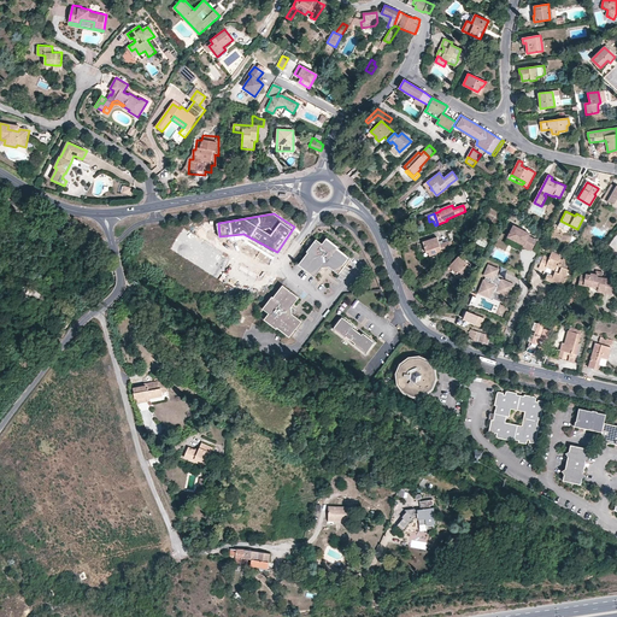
[(521,244),(526,231),(512,225),(506,236),(521,244)]
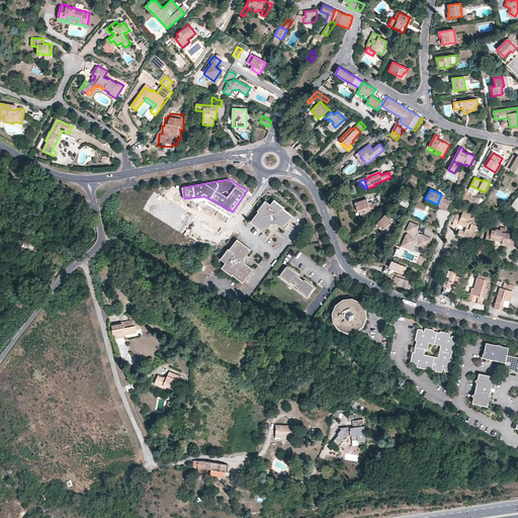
[(444,196),(441,194),(437,204),(438,205),(437,206),(446,210),(450,201),(443,197),(444,196)]
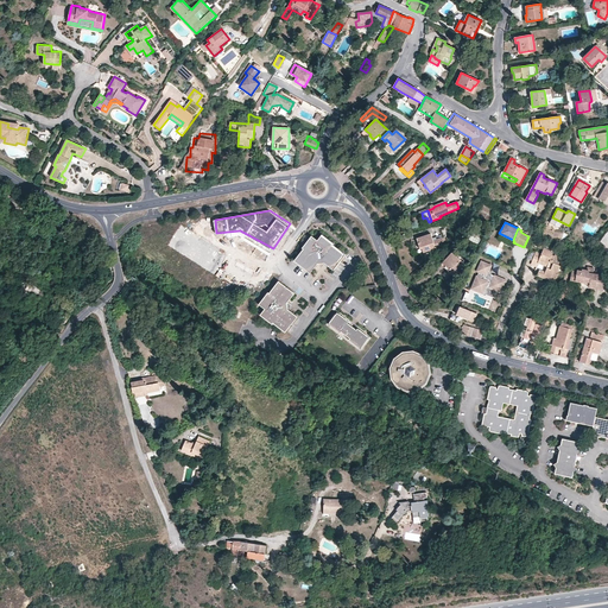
[(419,240),(418,241),(420,249),(422,249),(424,252),(439,247),(439,248),(444,247),(442,239),(434,241),(431,234),(418,238),(419,240)]
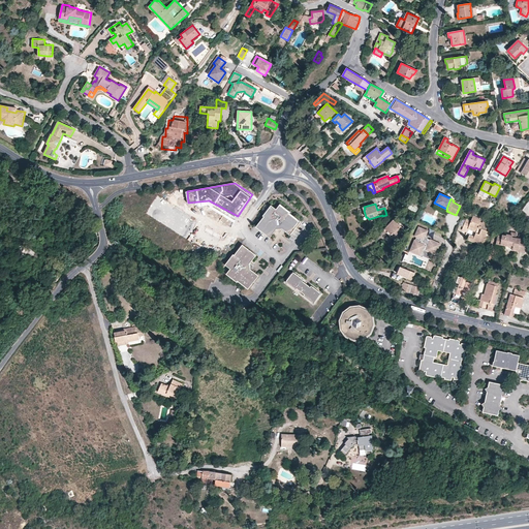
[(277,212),(272,208),(267,214),(263,218),(265,219),(256,229),(270,241),(276,232),(282,230),(289,238),(301,224),(290,216),(291,215),(281,207),(277,212)]
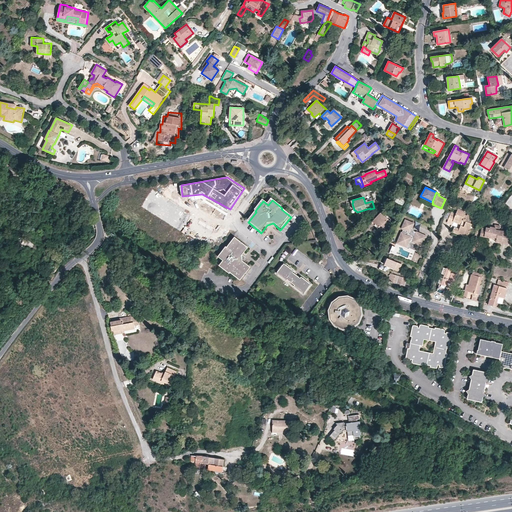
[(455,214),(451,212),(447,223),(451,224),(452,222),(461,225),(459,229),(458,231),(464,234),(469,236),(471,224),(470,223),(473,216),(467,214),(467,215),(465,214),(465,213),(458,208),(455,214)]
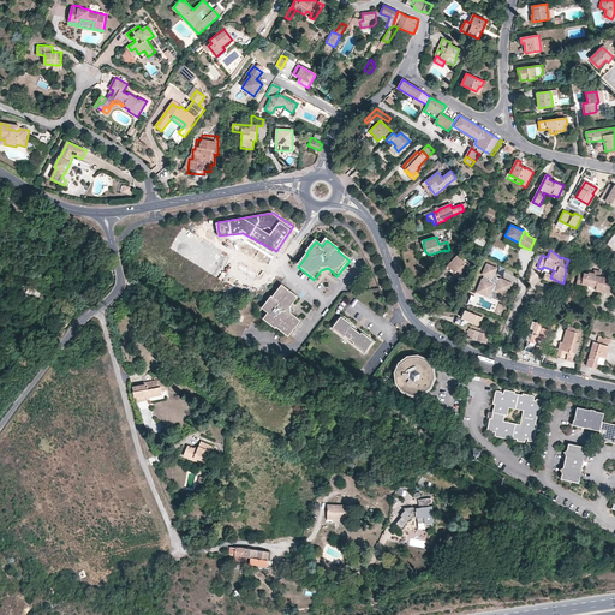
[(459,280),(471,268),(458,255),(452,261),(453,263),(449,268),(454,272),(453,274),(455,278),(459,280)]
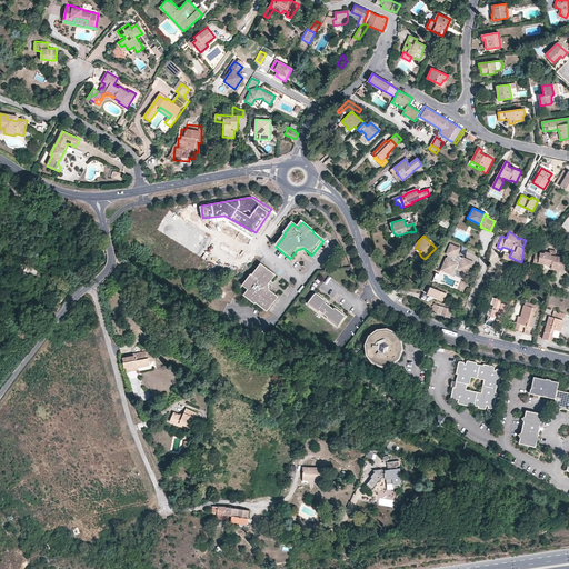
[(461,267),(465,260),(463,260),(462,258),(459,256),(455,258),(453,260),(452,259),(452,257),(452,255),(453,252),(456,251),(457,252),(459,248),(450,245),(446,253),(449,255),(447,258),(446,258),(443,262),(447,265),(446,269),(446,271),(450,272),(452,272),(455,273),(455,275),(458,276),(461,267)]
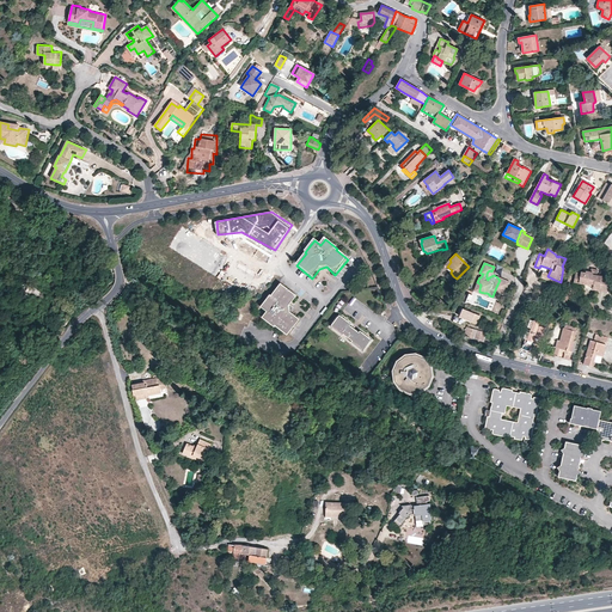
[(593,289),(599,291),(599,288),(607,291),(610,277),(597,275),(598,270),(591,269),(591,271),(586,270),(585,273),(581,271),(581,273),(575,271),(574,279),(579,280),(579,283),(588,285),(589,283),(593,285),(593,287),(593,289)]
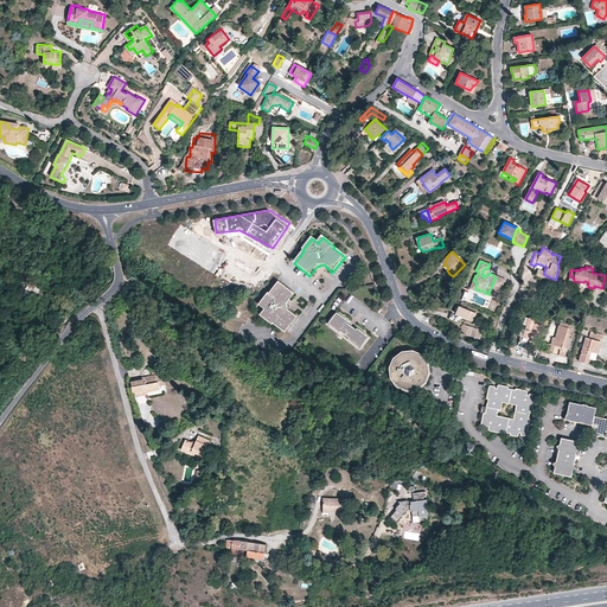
[(549,280),(550,278),(543,274),(544,272),(543,270),(538,269),(536,275),(549,280)]
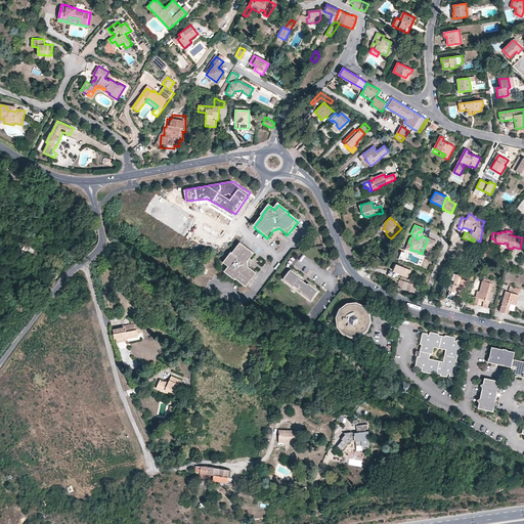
[(459,242),(454,235),(449,237),(453,245),(459,242)]
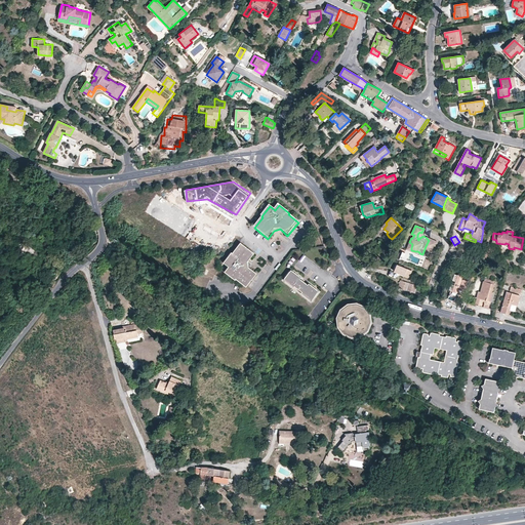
[(429,240),(426,246),(422,254),(427,256),(430,251),(432,245),(434,246),(437,242),(432,239),(429,240)]
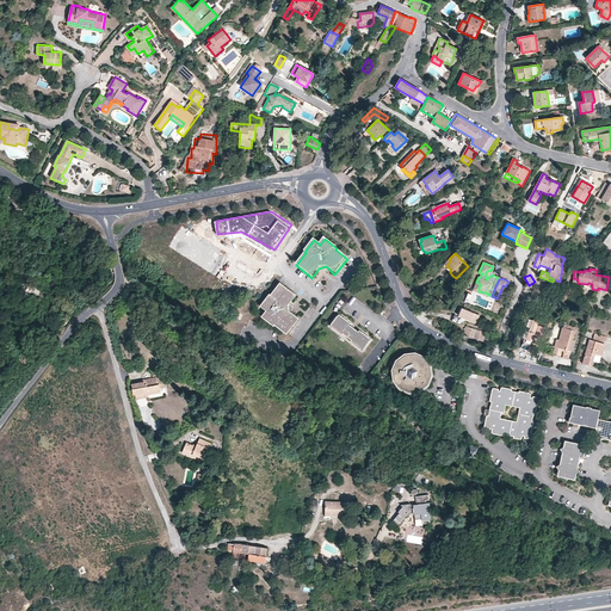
[(270,296),(260,309),(265,313),(261,320),(273,329),(275,328),(287,337),(298,321),(290,315),(290,314),(288,308),(289,308),(296,297),(279,285),(271,297),(270,296)]
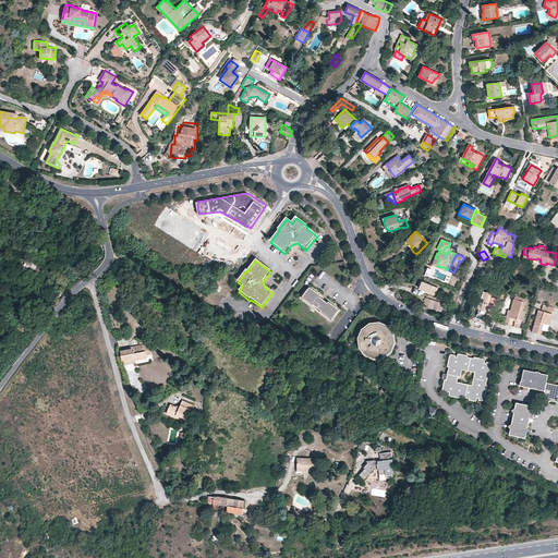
[(438,287),(422,281),(419,290),(414,289),(413,293),(422,296),(429,292),(436,294),(438,287)]
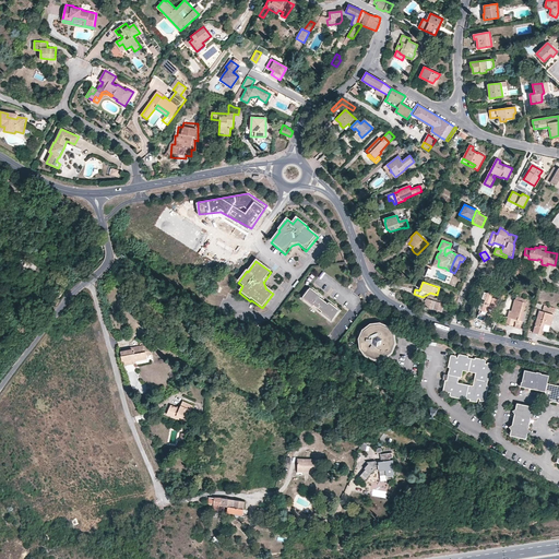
[(321,299),(310,290),(302,300),(312,309),(313,308),(322,314),(321,316),(331,324),(340,313),(330,305),(328,307),(320,300),(321,299)]
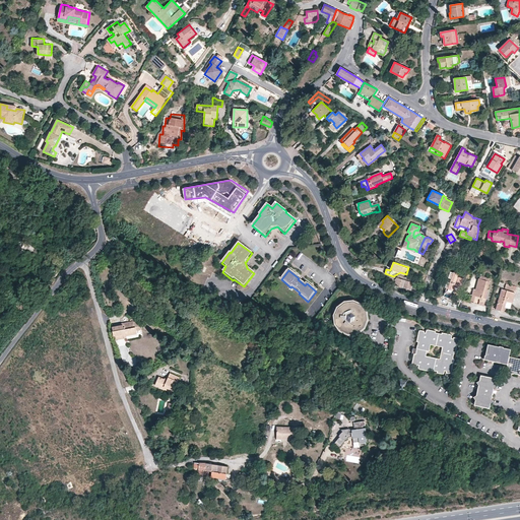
[(447,287),(444,297),(450,299),(454,286),(461,288),(464,278),(458,276),(458,274),(451,271),(446,287),(447,287)]
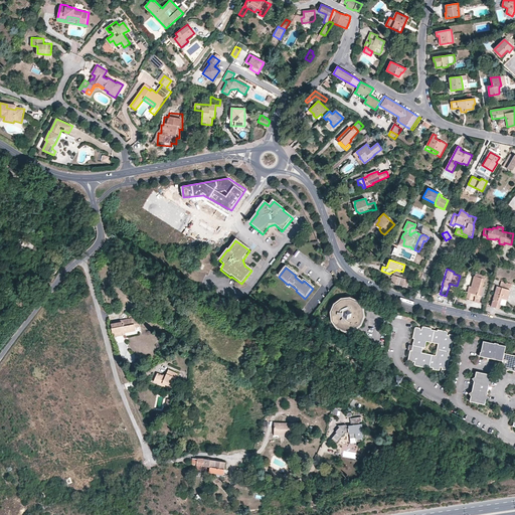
[(412,281),(392,276),(390,282),(414,290),(416,285),(412,284),(412,281)]
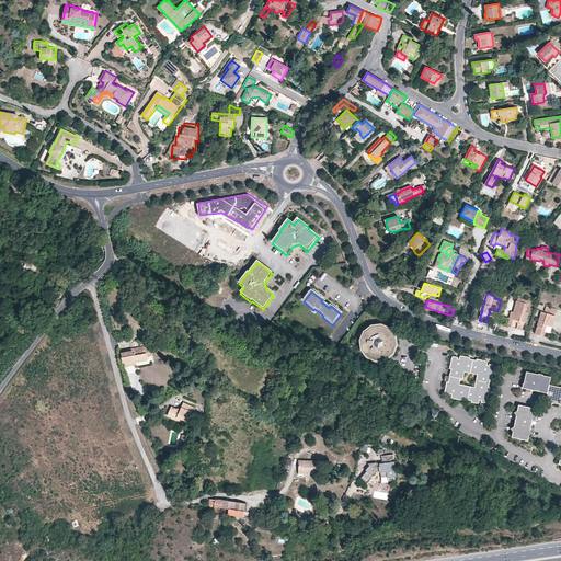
[(527,304),(516,300),(513,312),(511,312),(507,325),(522,330),(526,317),(524,316),(525,312),(527,304)]
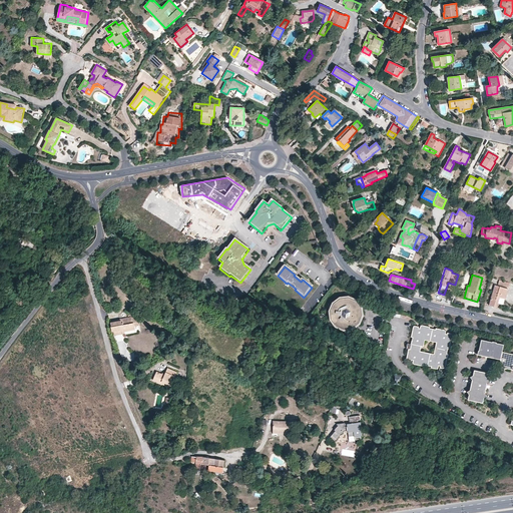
[(507,289),(495,286),(489,305),(496,307),(499,297),(505,299),(507,289)]
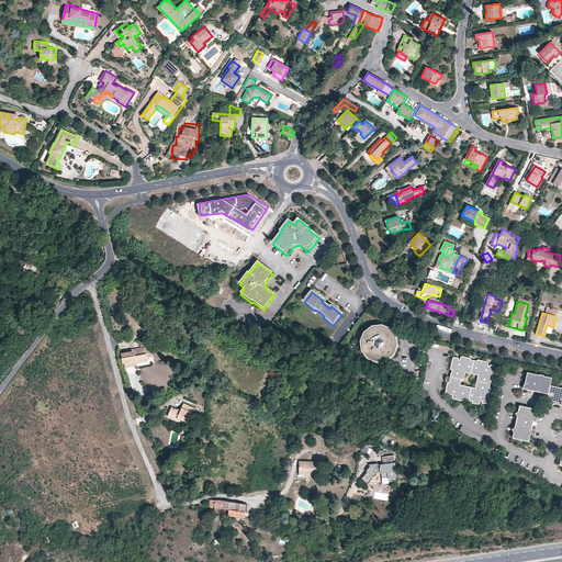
[(395,337),(390,329),(381,326),(372,326),(366,332),(361,340),(362,349),(368,357),(375,360),(385,359),(392,353),(396,346),(395,337)]
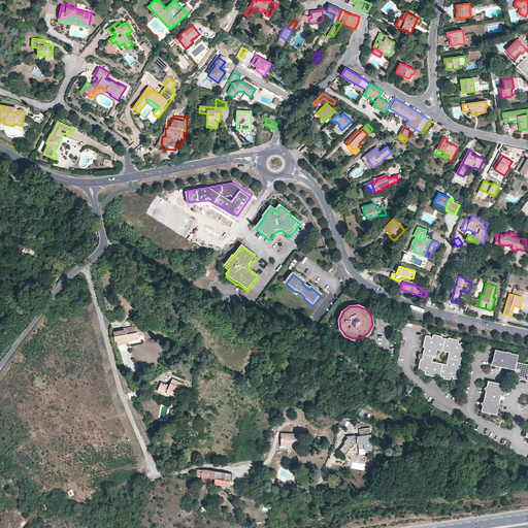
[(137,332),(135,326),(126,328),(127,334),(127,336),(127,338),(117,340),(116,340),(117,341),(128,339),(128,341),(139,339),(138,336),(138,332),(137,332)]
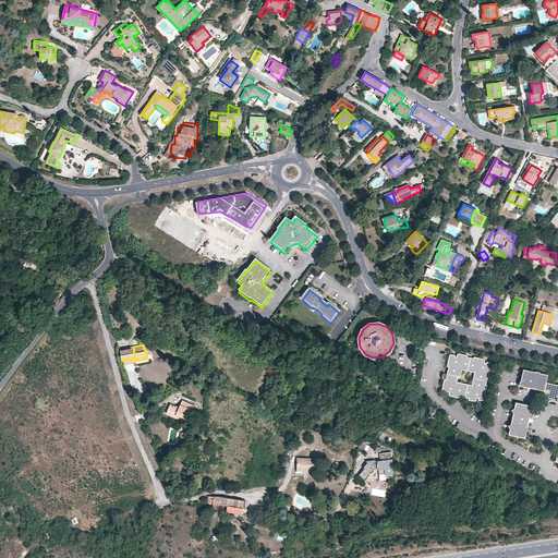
[(134,353),(133,347),(132,347),(132,348),(123,350),(120,350),(122,360),(123,360),(134,358),(134,355),(134,353)]
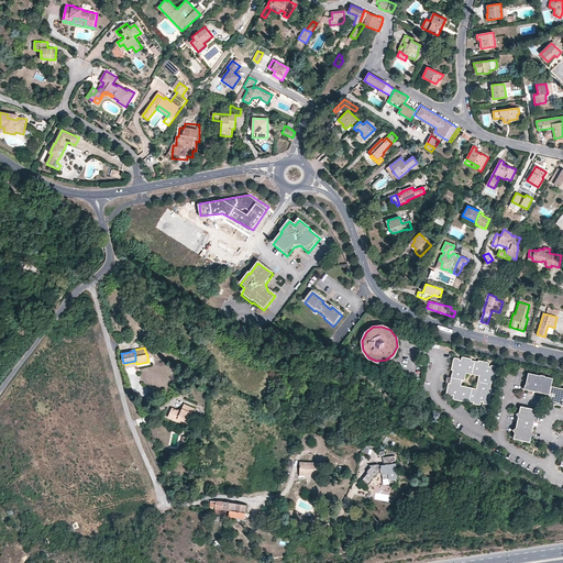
[(452,373),(451,379),(449,385),(448,385),(445,397),(450,399),(451,397),(453,398),(452,401),(464,405),(465,404),(473,405),(473,406),(481,408),(482,404),(483,404),(483,406),(488,407),(492,390),(490,390),(493,384),(493,383),(496,368),(490,367),(490,368),(488,368),(489,364),(478,362),(477,363),(471,362),(472,361),(461,359),(460,362),(459,362),(459,361),(453,360),(451,372),(452,373)]
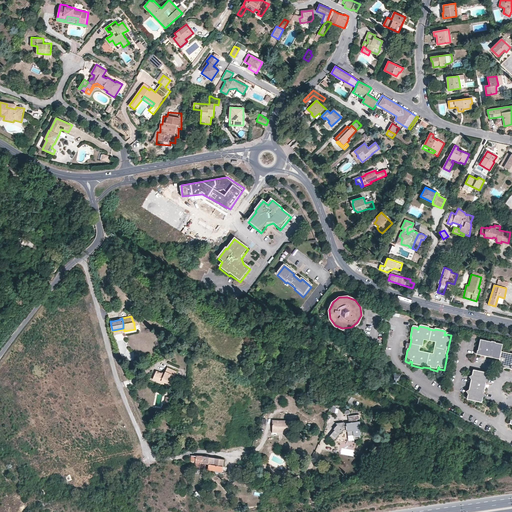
[(500,359),(502,351),(503,344),(496,342),(496,341),(492,341),(481,339),(478,350),(477,354),(485,356),(485,357),(487,357),(488,356),(500,359)]
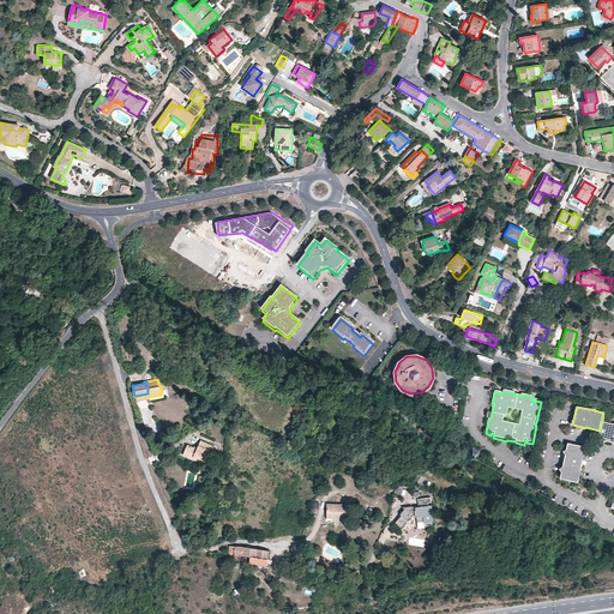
[(613,425),(602,421),(600,431),(600,441),(605,443),(605,444),(608,444),(613,444),(613,425)]
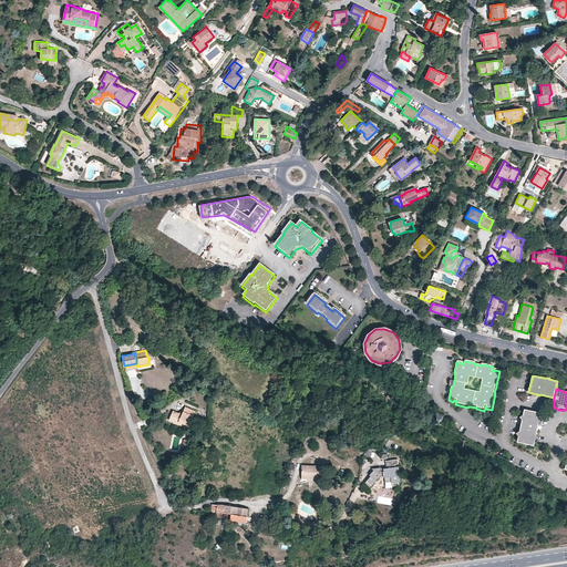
[(187,430),(195,412),(185,408),(183,412),(181,415),(172,413),(168,422),(187,430)]
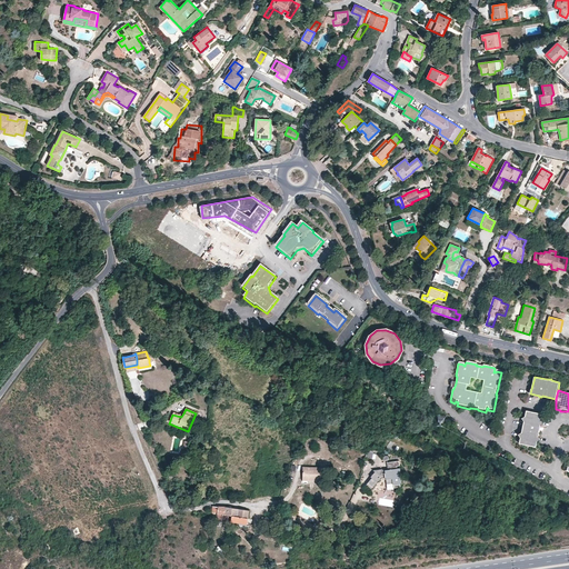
[(542,417),(526,413),(519,446),(536,449),(539,433),(540,433),(540,430),(542,417)]
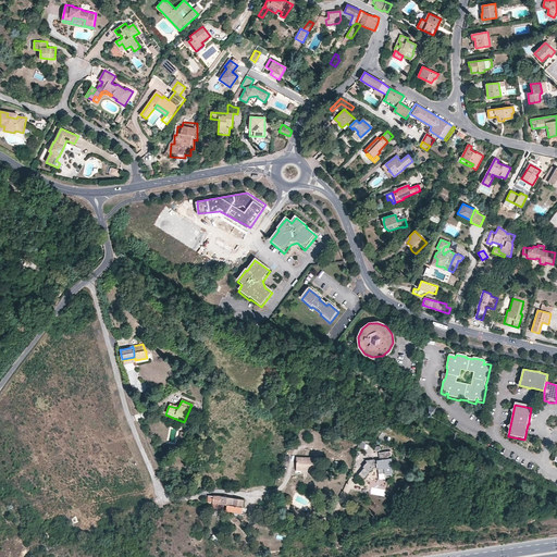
[(361,471),(367,477),(374,467),(379,467),(379,469),(384,468),(385,473),(392,473),(391,458),(390,458),(390,455),(392,455),(392,450),(380,452),(381,459),(378,459),(378,462),(375,463),(374,459),(368,459),(368,461),(363,466),(364,467),(361,471)]
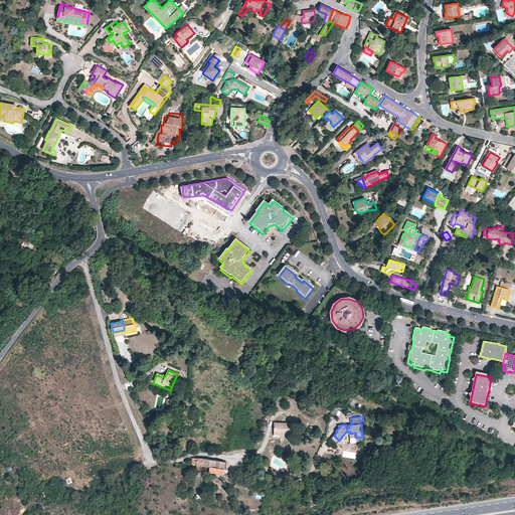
[(284,433),(284,435),(293,435),(294,422),(275,421),(275,432),(284,433)]
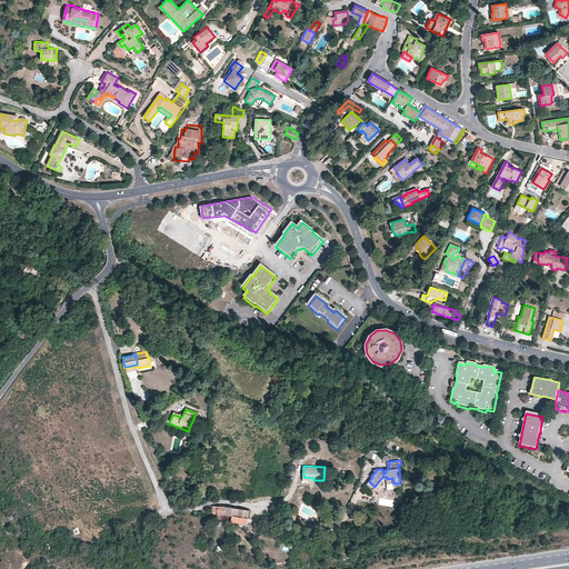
[(217,512),(216,519),(228,521),(228,516),(226,515),(227,507),(213,506),(212,512),(217,512)]
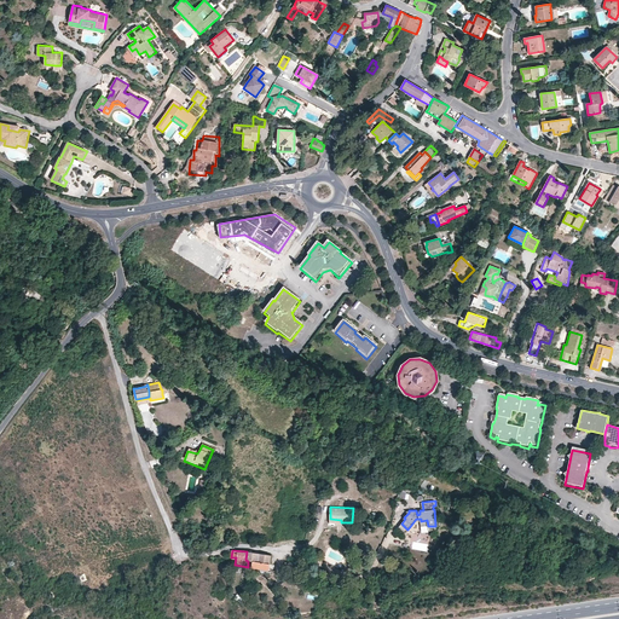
[(254,553),(247,551),(246,560),(248,561),(253,561),(252,567),(268,571),(271,555),(254,553)]
